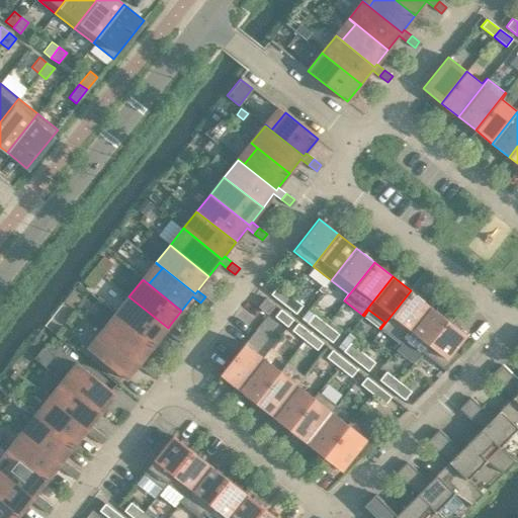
[(282,304),(289,295),(277,285),(270,293),(282,304)]
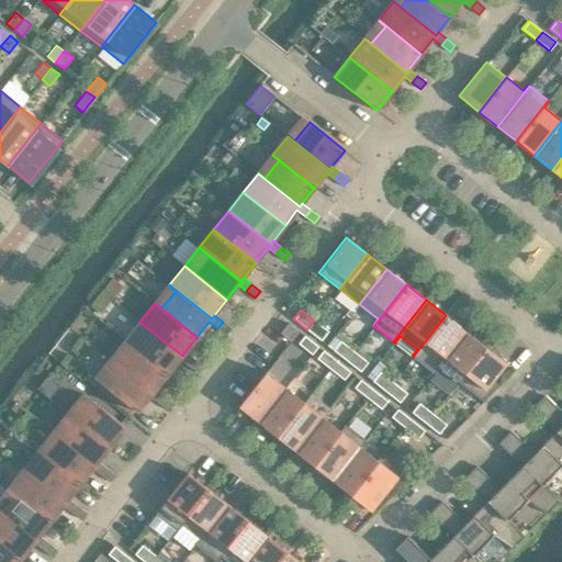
[(433,372),(465,330),(446,315),(413,357),(433,372)]
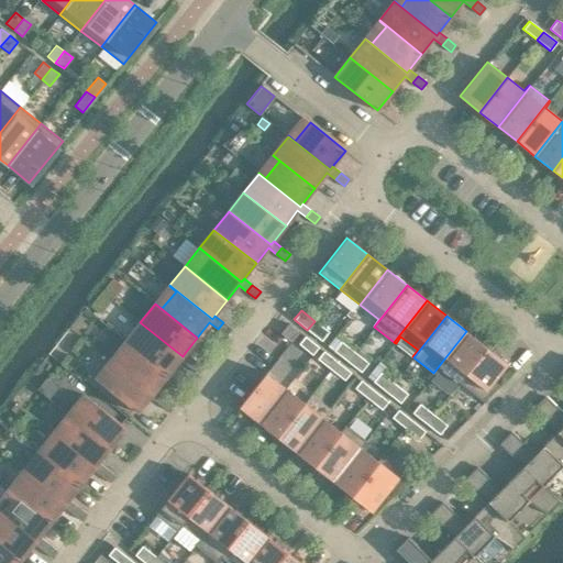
[(321,341),(329,332),(315,321),(307,330),(321,341)]
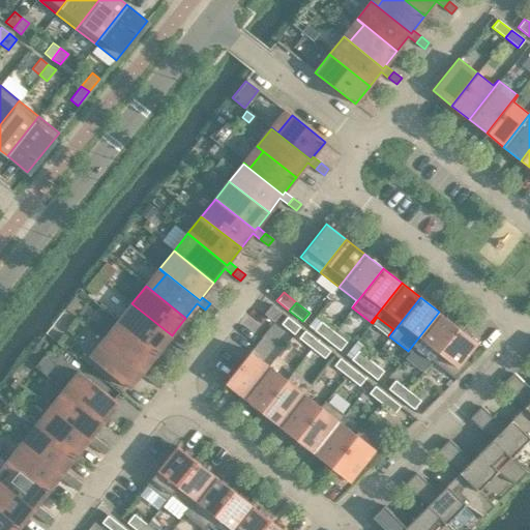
[(172,335),(131,303),(131,304),(138,308),(124,326),(157,353),(169,339),(177,345),(182,339),(174,332),(172,335)]
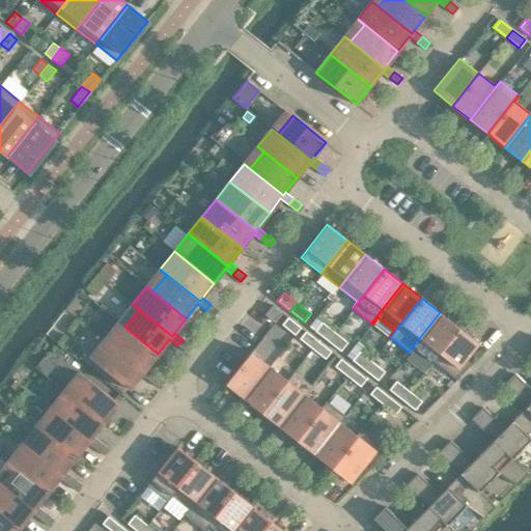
[(213,316),(218,310),(211,304),(205,310),(213,316)]
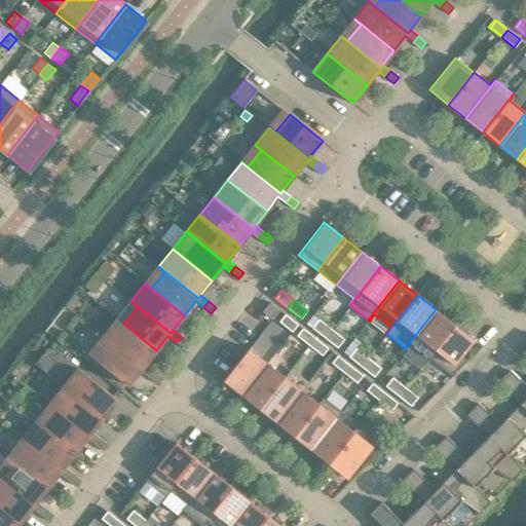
[(271,318),(278,309),(269,302),(261,311),(271,318)]
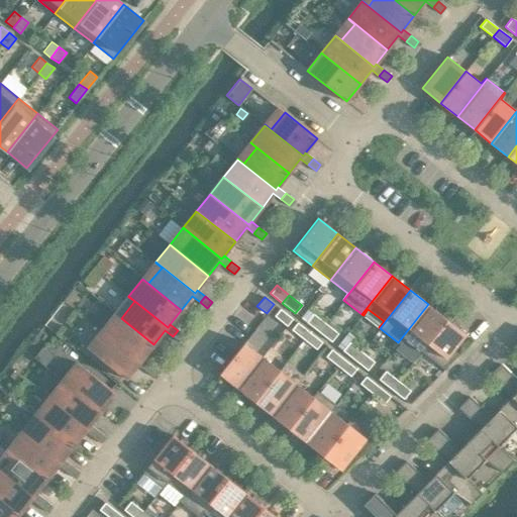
[(404,337),(421,350),(446,319),(428,304),(398,342),(400,343),(404,337)]
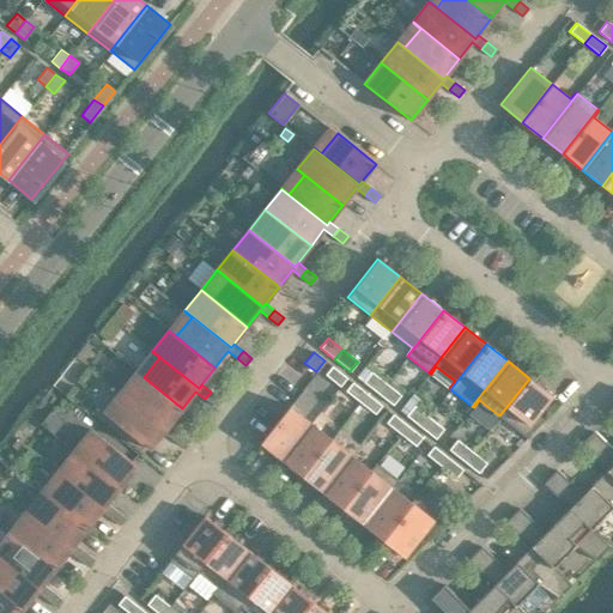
[(339,386),(346,377),(332,365),(325,375),(339,386)]
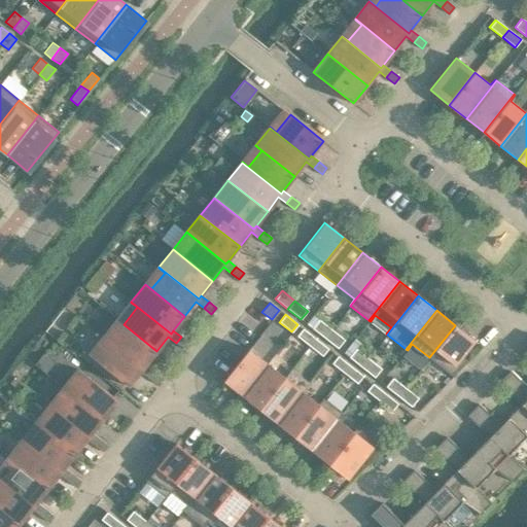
[(324,338),(331,329),(319,319),(312,328),(324,338)]
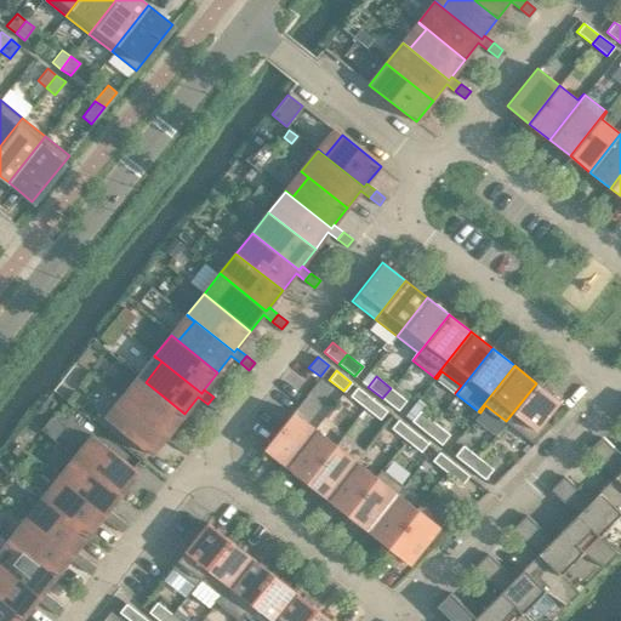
[(184,414),(146,382),(129,403),(169,434),(171,429),(184,414)]
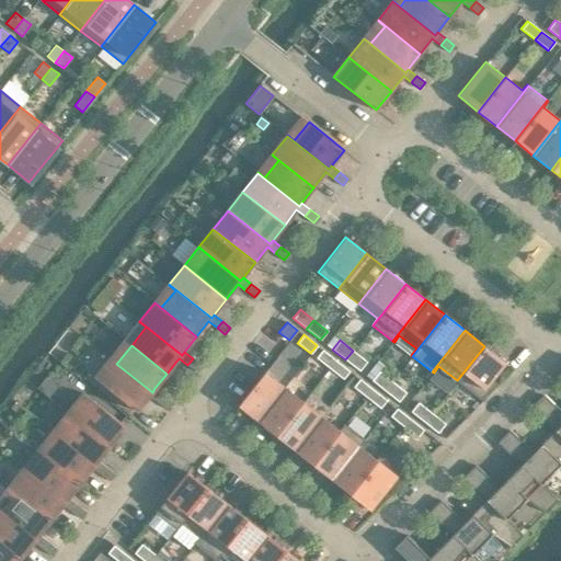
[(491,379),(504,363),(484,346),(457,380),(480,399),(496,382),(491,379)]
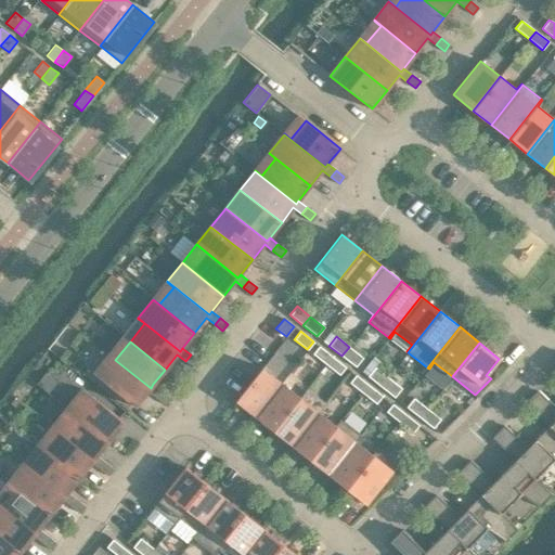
[(325,364),(332,357),(319,346),(312,353),(325,364)]
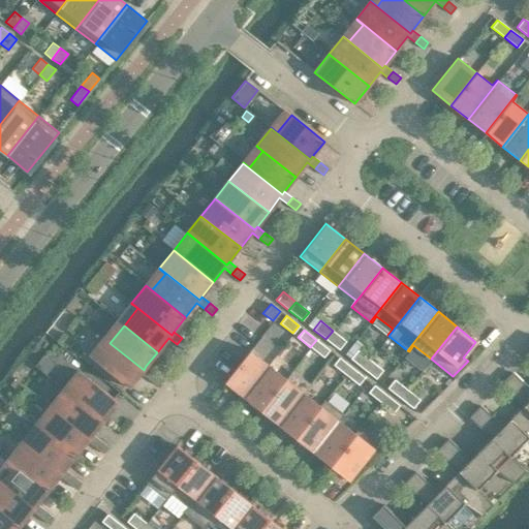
[(339,349),(345,341),(333,331),(325,339),(339,349)]
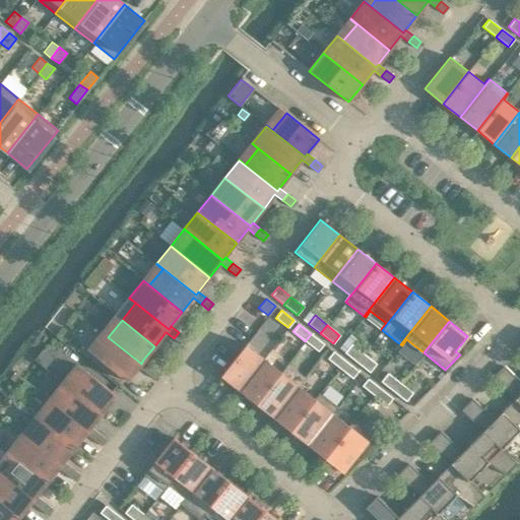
[(181,344),(186,338),(179,332),(174,338),(181,344)]
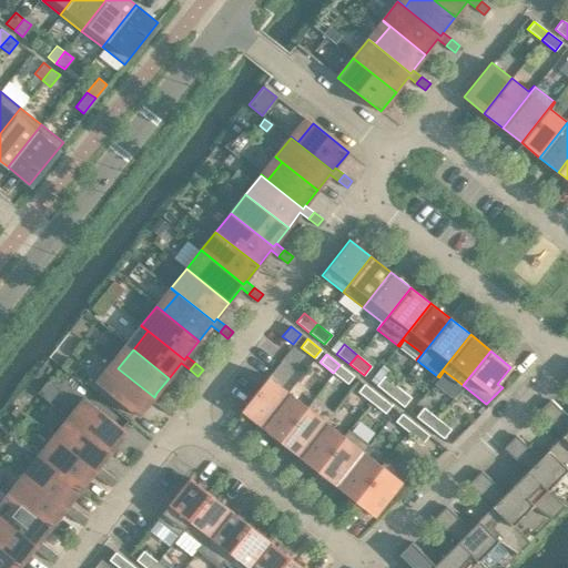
[(347,384),(353,375),(340,365),(333,373),(347,384)]
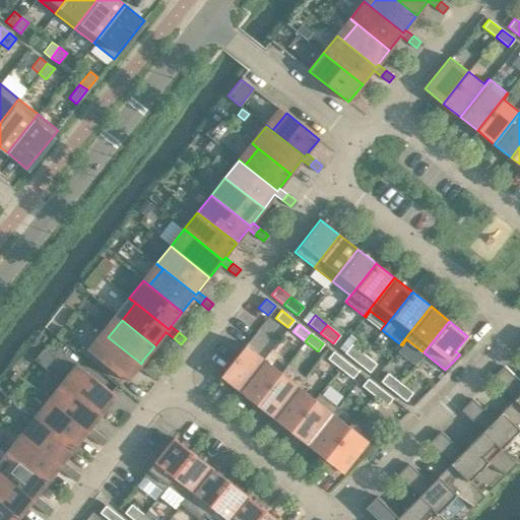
[(141,364),(108,337),(93,354),(127,381),(138,367),(146,373),(151,367),(143,360),(141,364)]
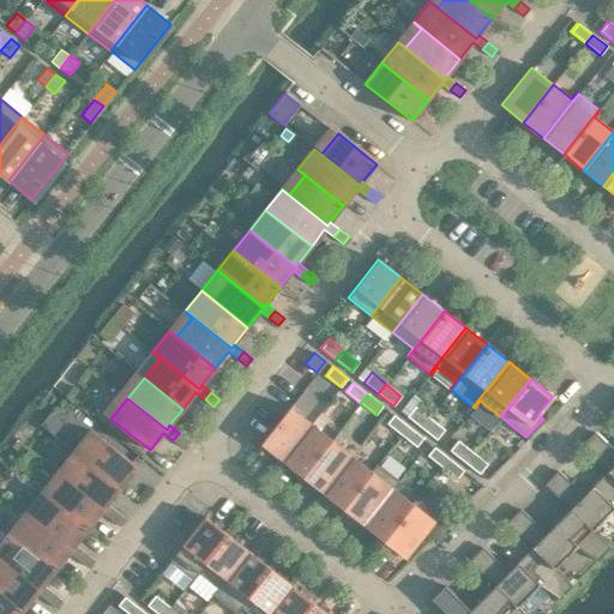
[(281,461),(311,423),(289,405),(259,444),(281,461)]
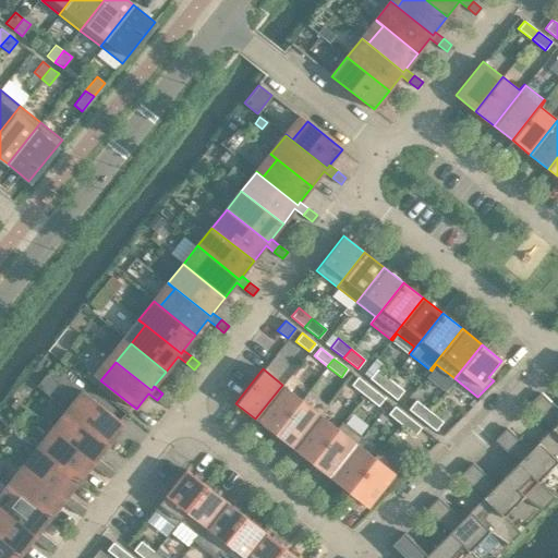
[(383,389),(390,379),(376,370),(370,378),(383,389)]
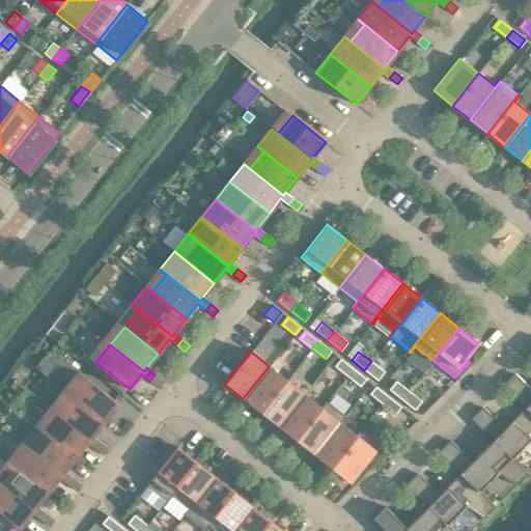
[(346,376),(353,368),(340,359),(334,366),(346,376)]
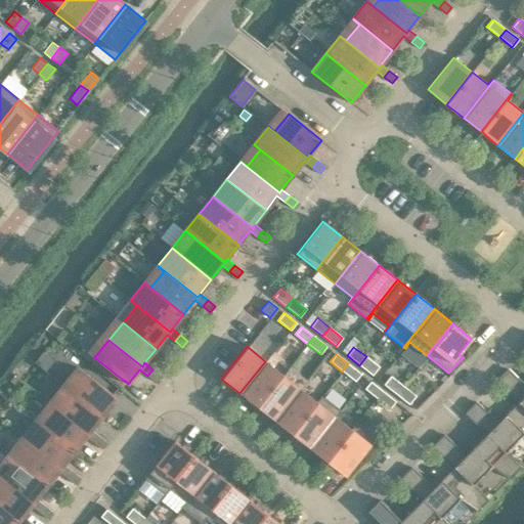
[(372,375),(379,366),(366,356),(359,365),(372,375)]
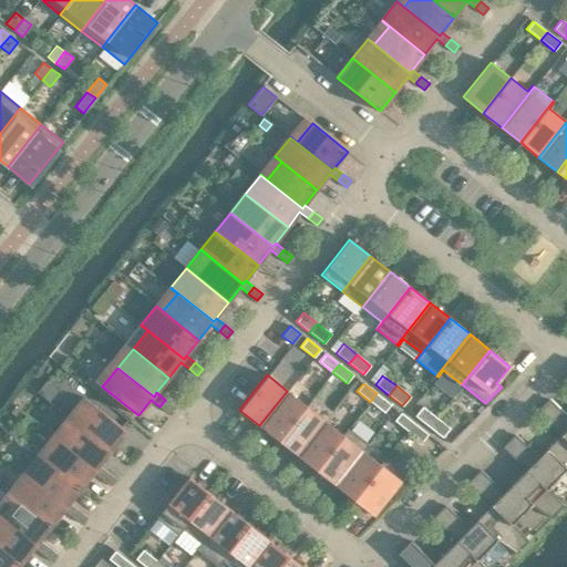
[(306,405),(287,391),(259,425),(278,441),(306,405)]
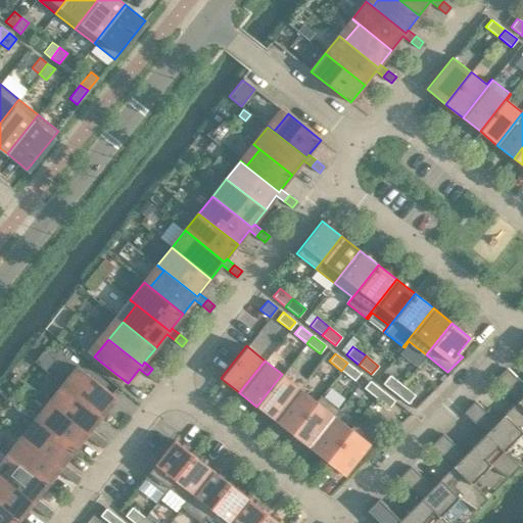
[(354,380),(360,373),(347,363),(341,371),(354,380)]
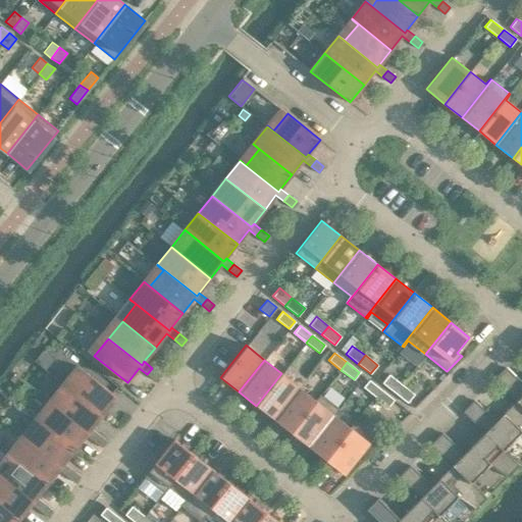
[(63,383),(102,415),(116,397),(77,365),(63,383)]
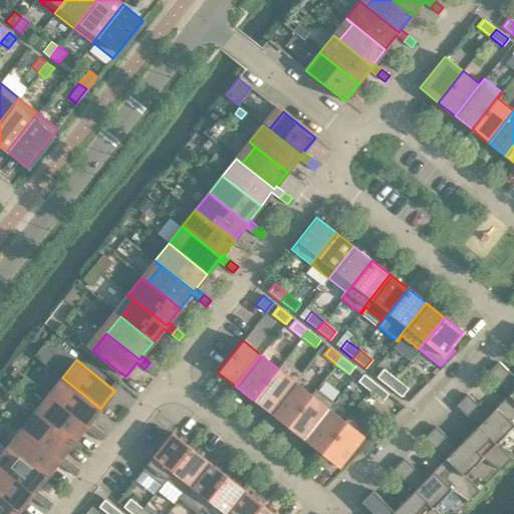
[(513,376),(498,361),(487,373),(508,395),(508,394),(513,399),(513,376)]
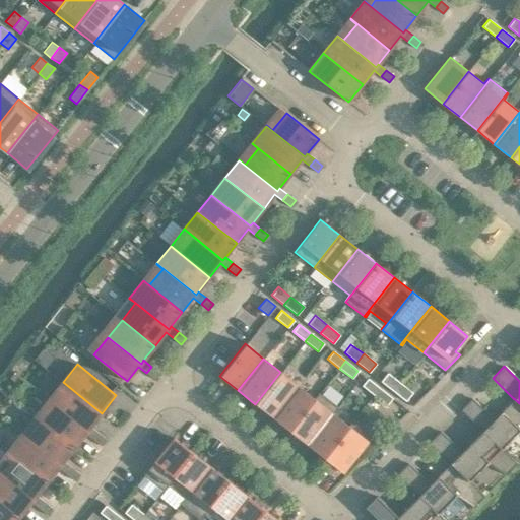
[(154,379),(159,373),(151,367),(146,373),(154,379)]
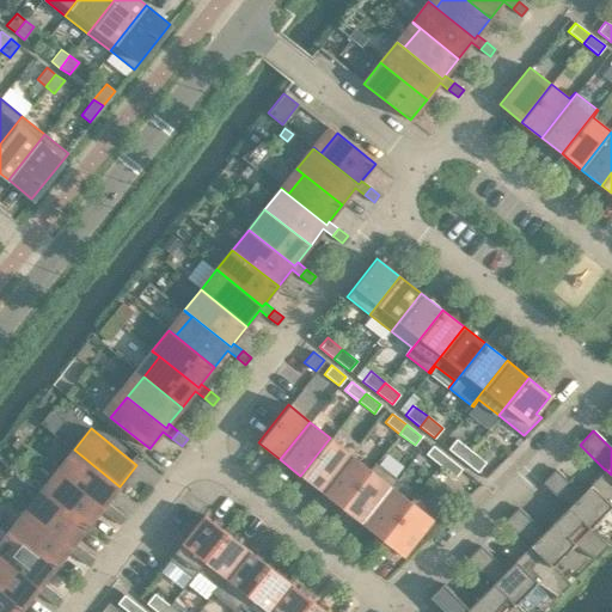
[(320,491),(350,454),(330,438),(300,476),(320,491)]
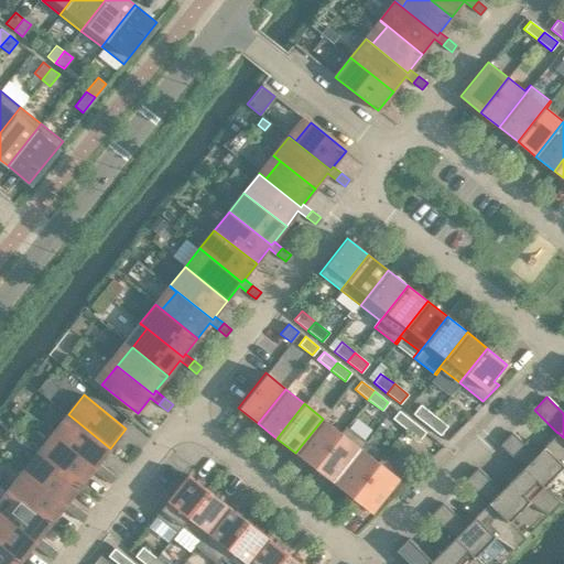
[(426,424),(434,415),(420,404),(413,413),(426,424)]
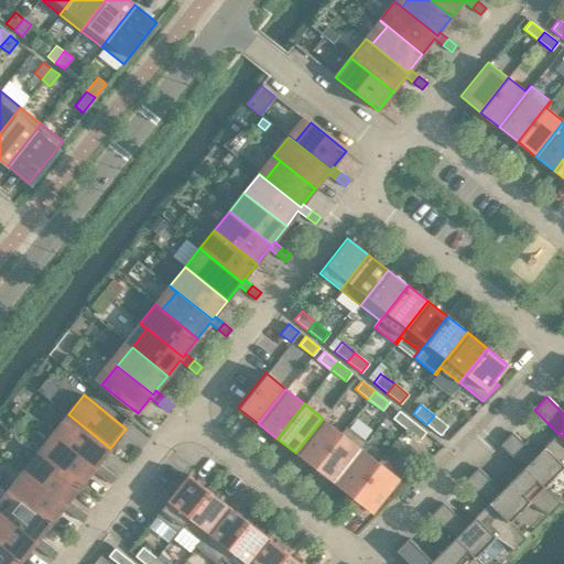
[(405,429),(412,421),(398,411),(392,419),(405,429)]
